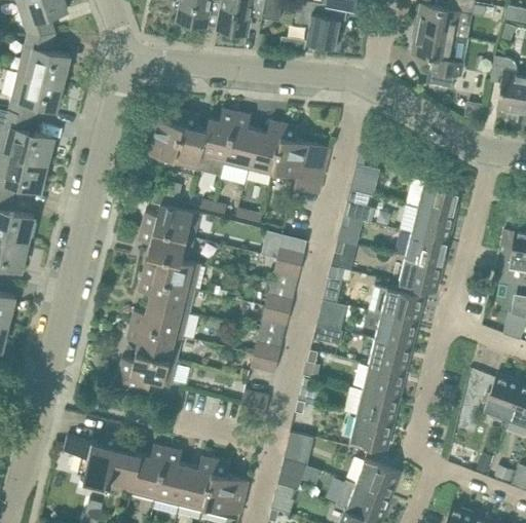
[(68,11),(64,0),(14,0),(20,13),(27,35),(54,35),(49,17),(68,11)]
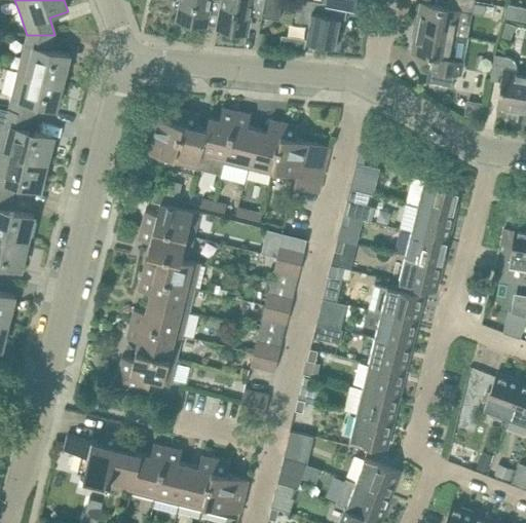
[(212,0),(223,2),(223,0),(181,0),(178,22),(205,27),(211,0),(212,0)]
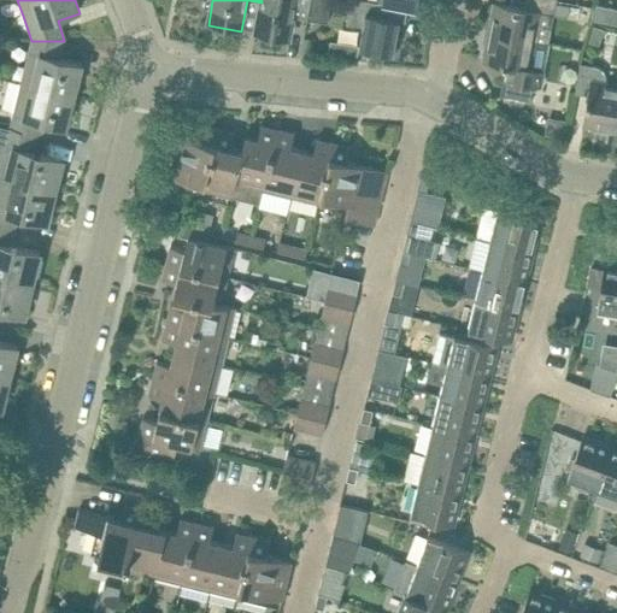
[(309,12),(311,0),(262,0),(262,3),(256,35),(288,41),(295,9),(309,12)]
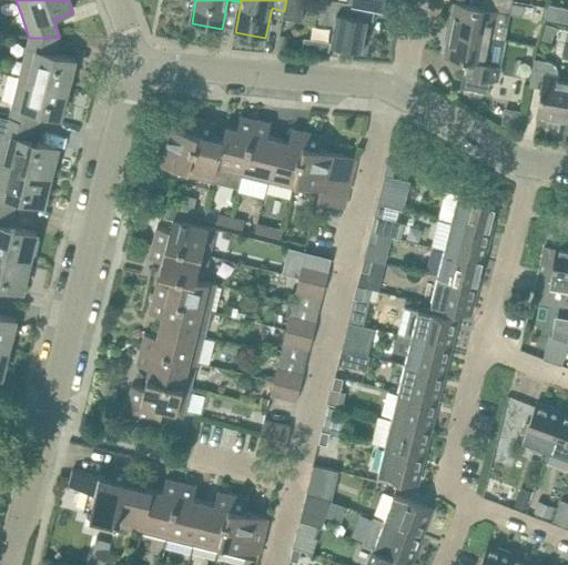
[(303,14),(306,0),(287,0),(286,12),(303,14)]
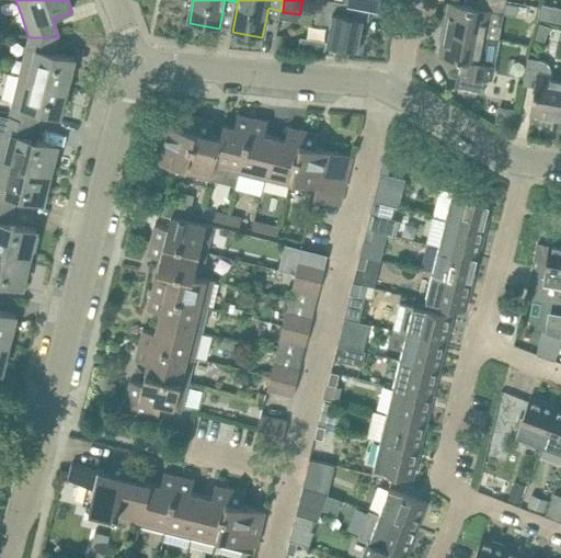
[(341,0),(344,4),(347,6),(348,6),(366,10),(379,12),(380,0),(341,0)]
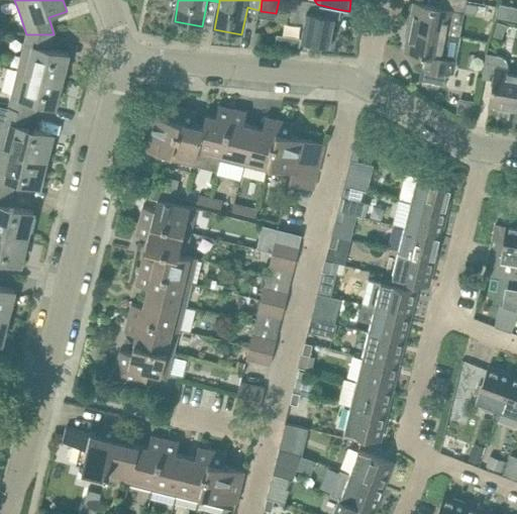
[(414,5),(409,29),(449,36),(453,13),(463,15),(466,5),(467,3),(450,0),(440,0),(439,10),(414,5)]
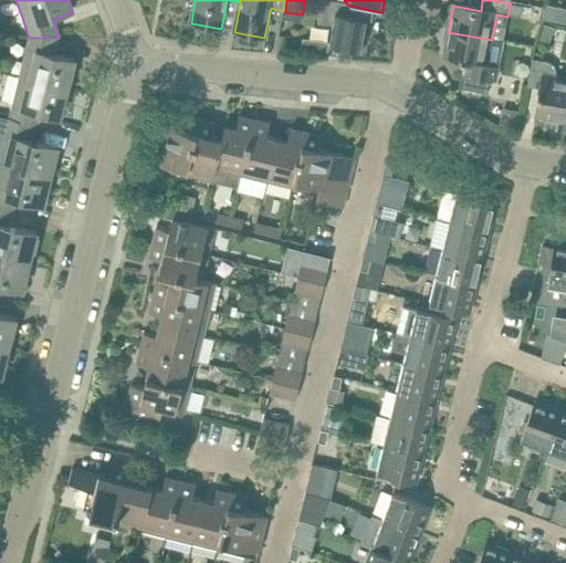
[(322,1),(318,24),(333,28),(329,47),(360,53),(367,21),(369,10),(352,6),(350,6),(337,3),(322,1)]
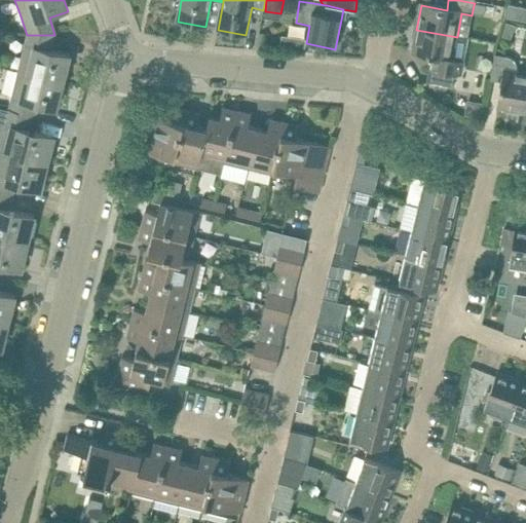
[(474,5),(472,15),(484,17),(486,7),(474,5)]
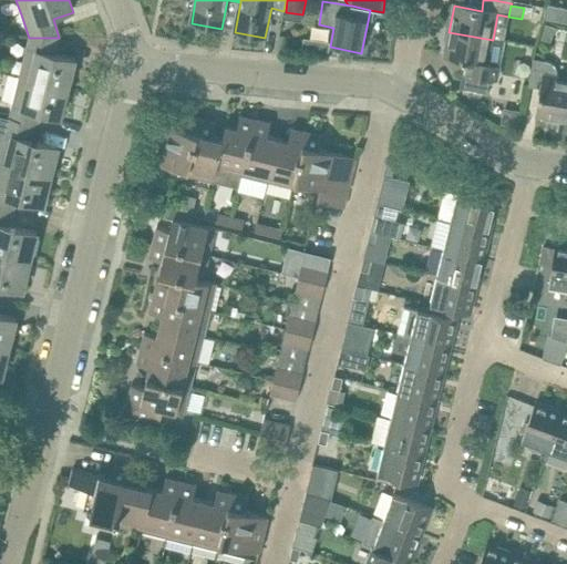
[(449,32),(443,59),(472,63),(470,77),(462,74),(460,91),(487,95),(491,81),(497,82),(500,69),(504,42),(493,40),(449,32)]
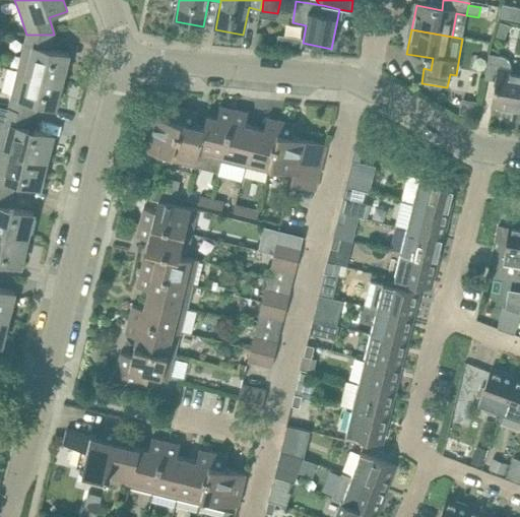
[(50,52),(54,35),(26,35),(17,72),(62,83),(69,57),(50,52)]
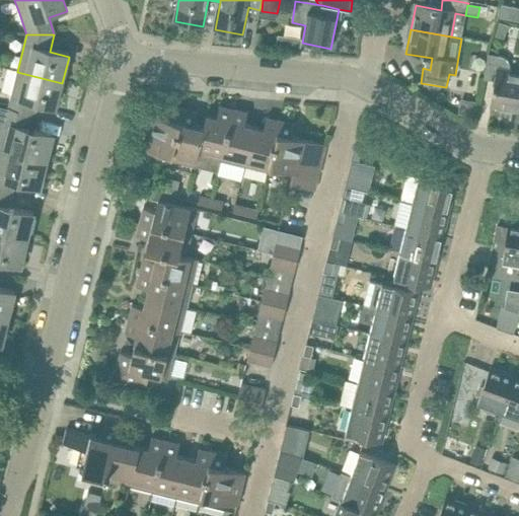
[(515,114),(518,88),(518,73),(510,72),(510,70),(510,67),(509,64),(507,61),(503,59),(500,58),(488,56),(487,61),(484,81),(495,83),(491,108),(515,114)]
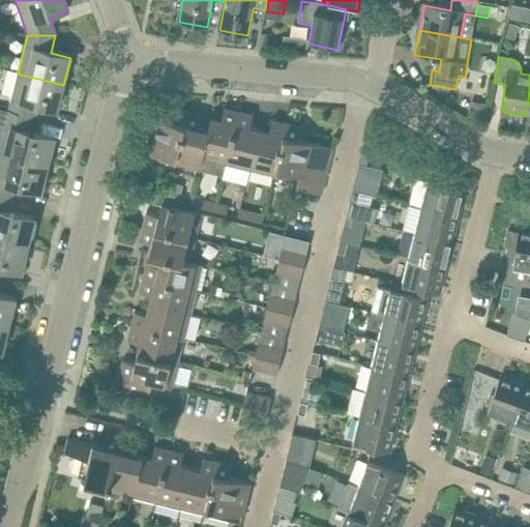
[(57,112),(63,85),(18,74),(8,113),(8,114),(31,119),(31,120),(34,120),(37,107),(57,112)]
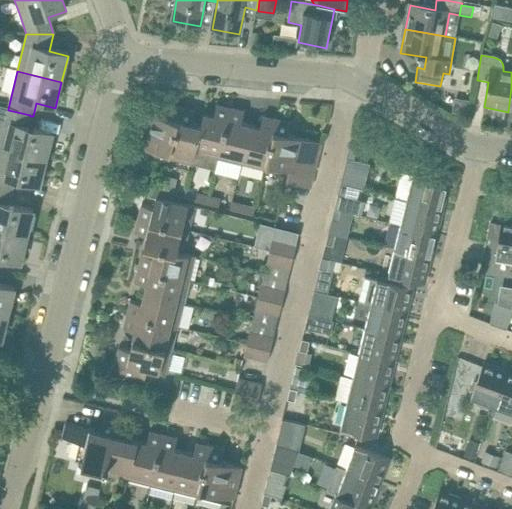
[(167,160),(181,110),(167,106),(164,118),(154,116),(145,154),(167,160)]
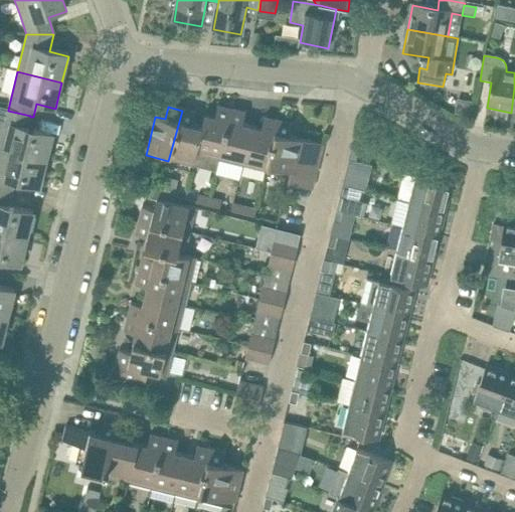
[(219,162),(231,111),(217,107),(214,119),(205,116),(202,128),(194,156),(219,162)]
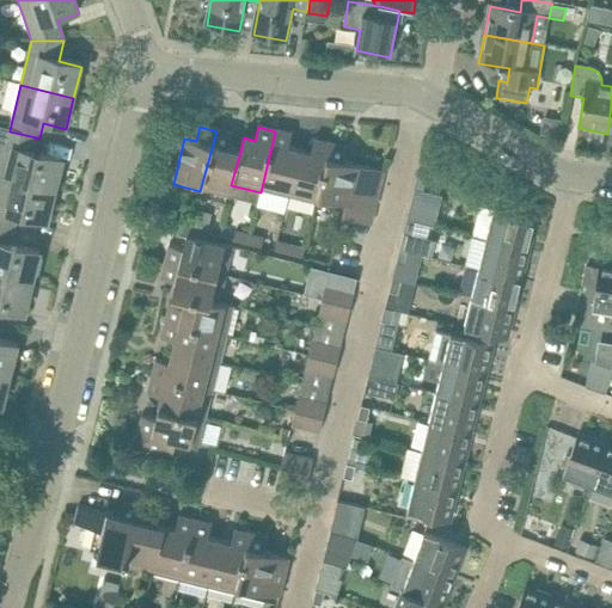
[(32,153),(36,139),(36,137),(10,131),(10,130),(0,128),(0,178),(55,191),(63,160),(32,153)]
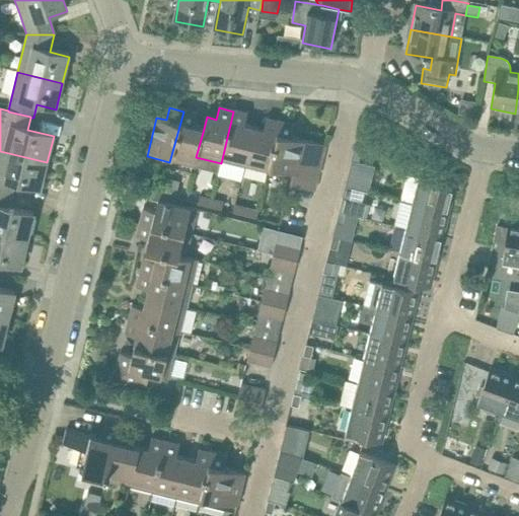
[(198,115),(183,112),(169,162),(194,168),(196,157),(204,129),(195,127),(198,115)]
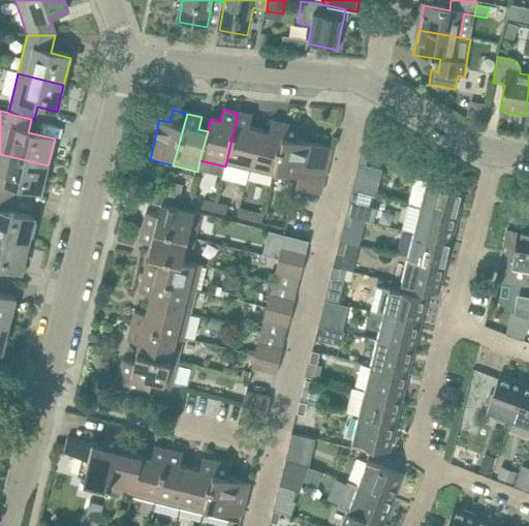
[(252,117),(238,114),(225,166),(249,173),(259,131),(250,129),(252,117)]
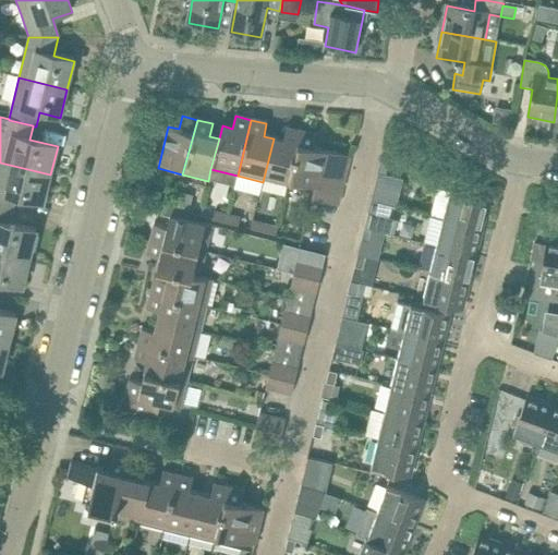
[(288,189),(302,132),(287,129),(283,141),(274,139),(263,182),(264,182),(262,192),(284,197),(287,188),(288,189)]
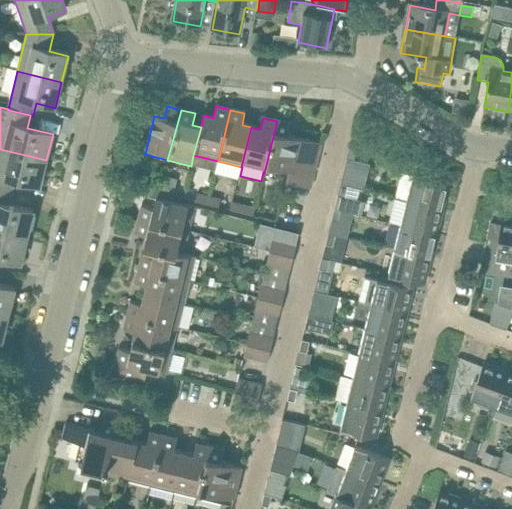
[(316,167),(321,144),(288,136),(291,125),(277,121),(264,173),(287,178),(288,172),(291,161),(316,167)]
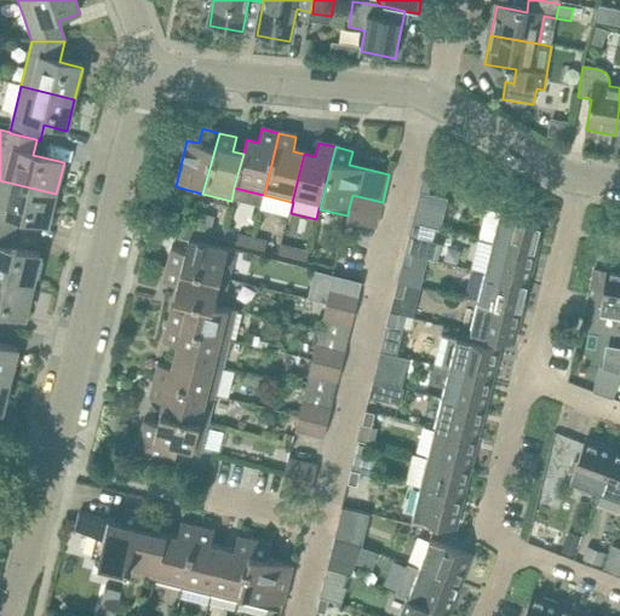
[(454,174),(441,171),(437,184),(451,188),(454,174)]
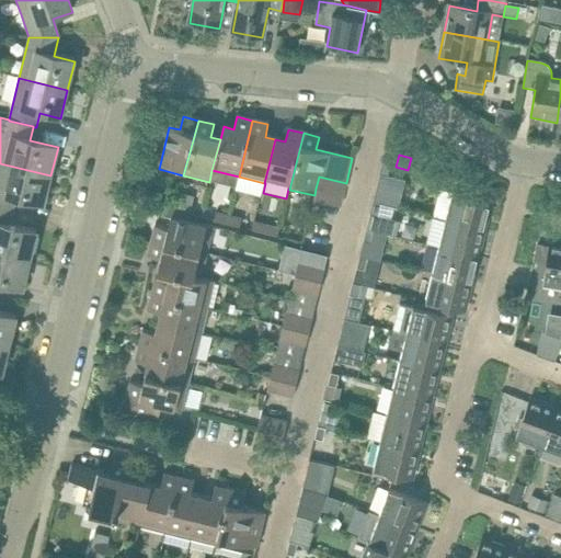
[(44,204),(50,175),(0,163),(0,208),(12,212),(16,197),(44,204)]
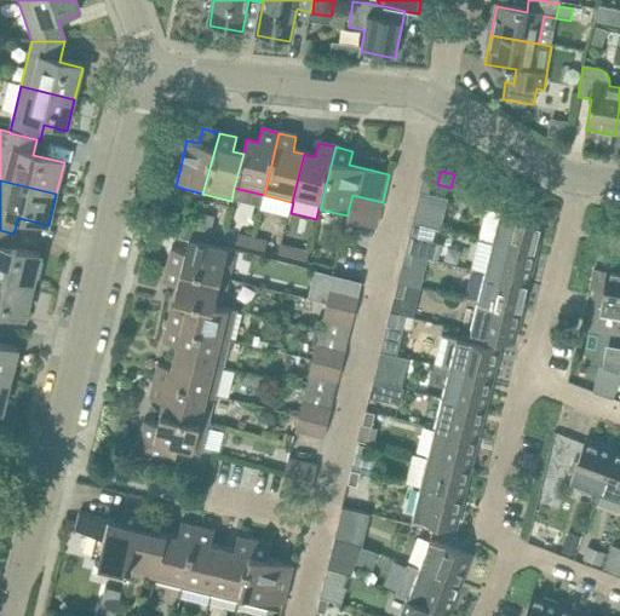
[(448,201),(429,196),(432,183),(423,180),(412,225),(422,228),(440,231),(448,201)]
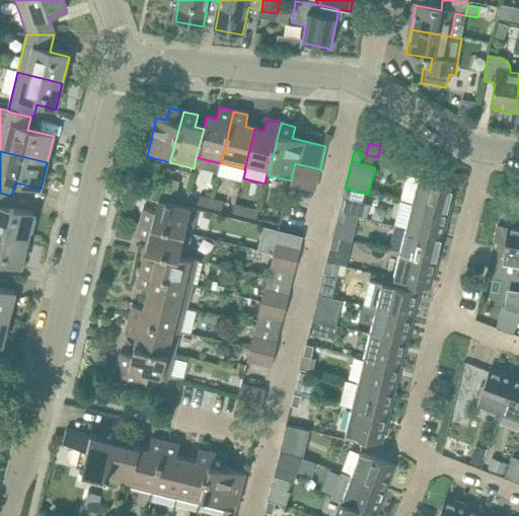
[(317,180),(320,169),(295,163),(292,174),(317,180)]
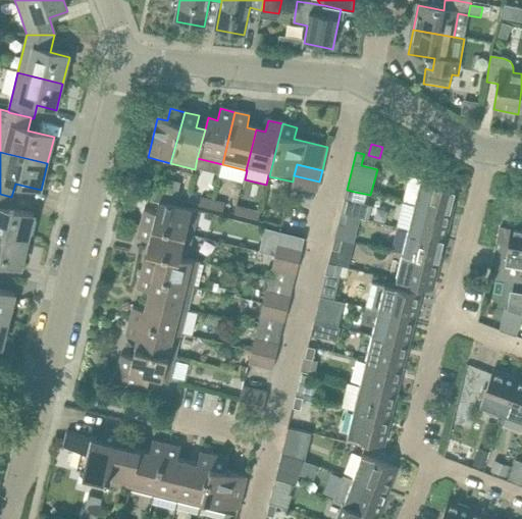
[(294,175),(293,182),(291,187),(316,193),(319,182),(294,175)]
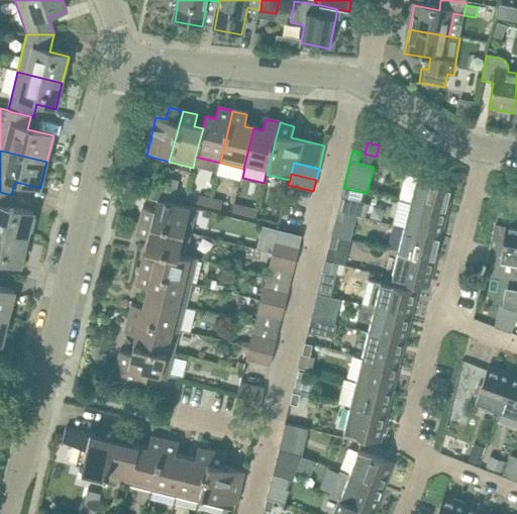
[(445,212),(451,188),(417,179),(411,204),(445,212)]
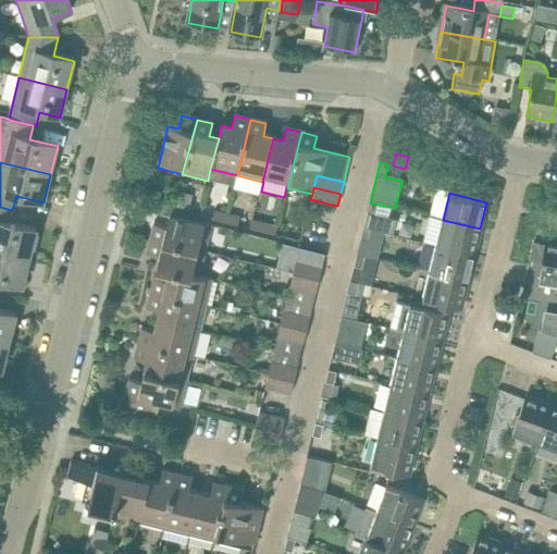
[(375,217),(379,205),(370,202),(363,229),(393,236),(396,222),(375,217)]
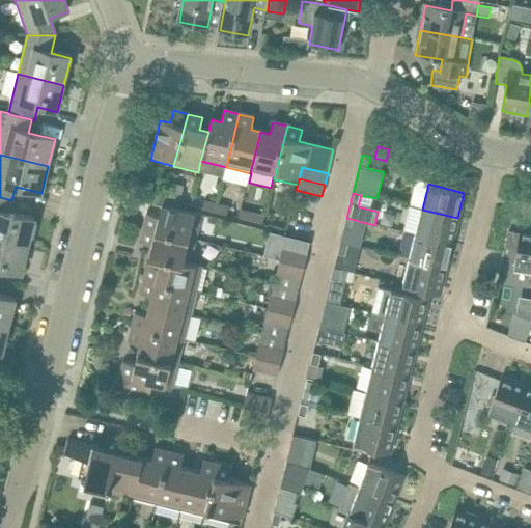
[(163,209),(166,198),(155,195),(152,205),(161,207),(163,209)]
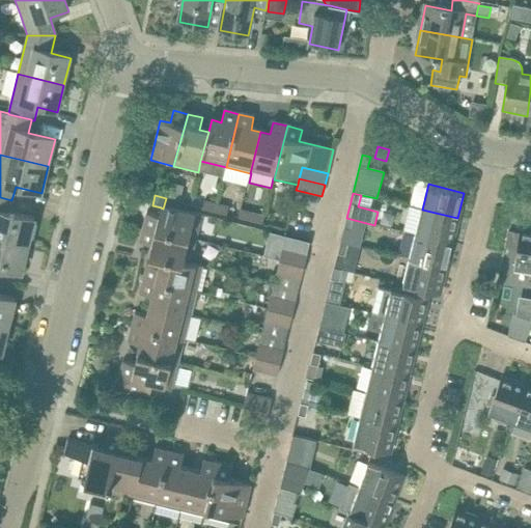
[(8,214),(11,200),(0,197),(0,240),(28,247),(34,220),(8,214)]
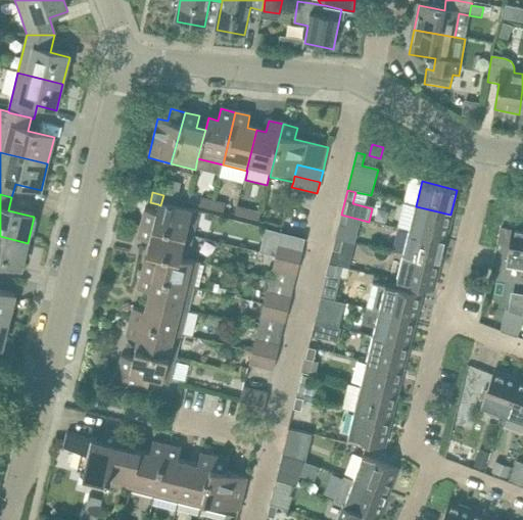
[(175,198),(173,197),(163,195),(160,205),(173,207),(175,198)]
